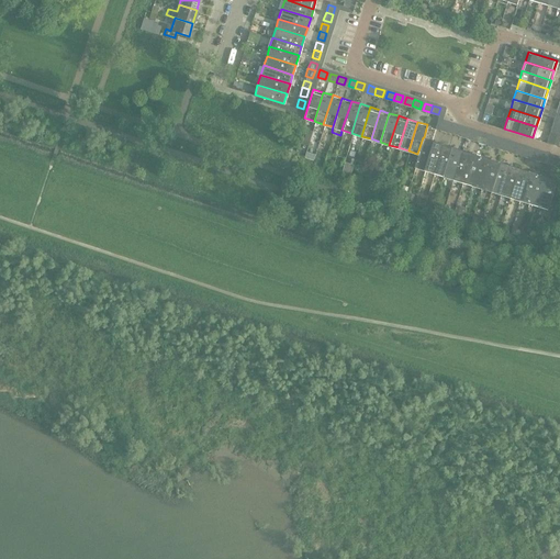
[(438,129),(447,131),(449,124),(440,122),(438,129)]
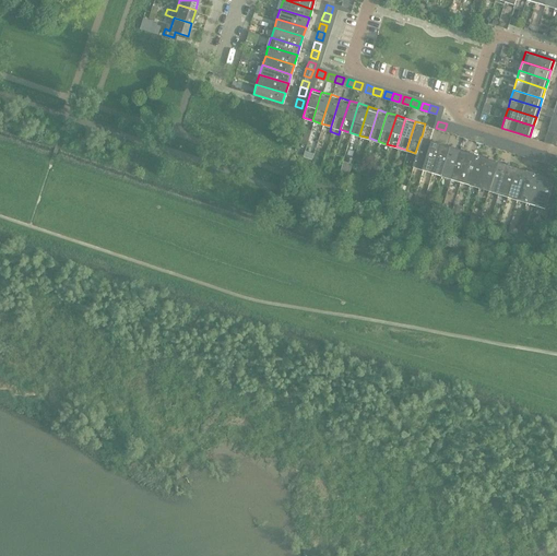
[(555,123),(548,121),(546,129),(553,130),(555,123)]
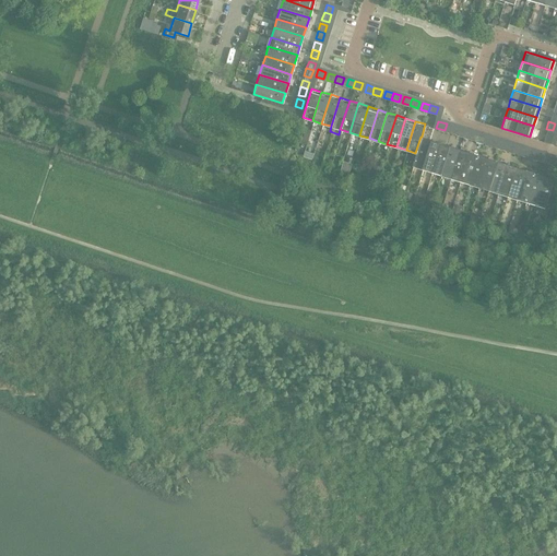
[(453,126),(447,123),(445,130),(451,132),(453,126)]
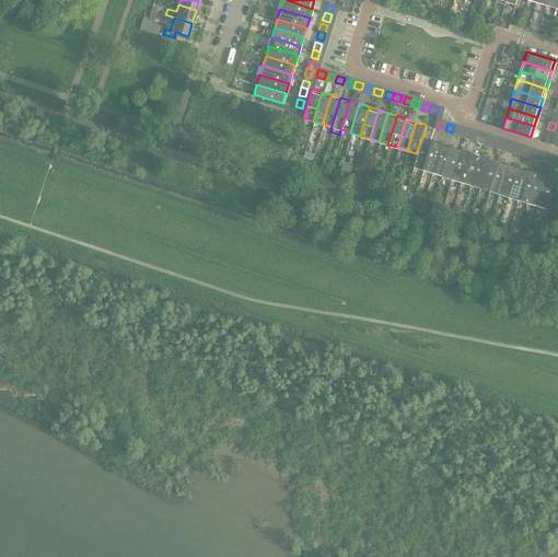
[(456,134),(464,136),(466,129),(458,127),(456,134)]
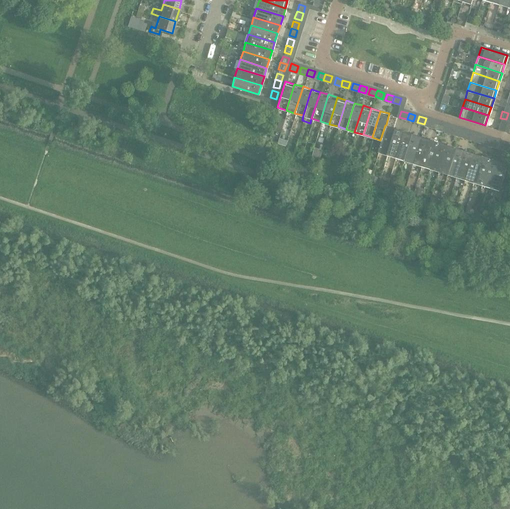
[(432,120),(426,118),(424,124),(430,126),(432,120)]
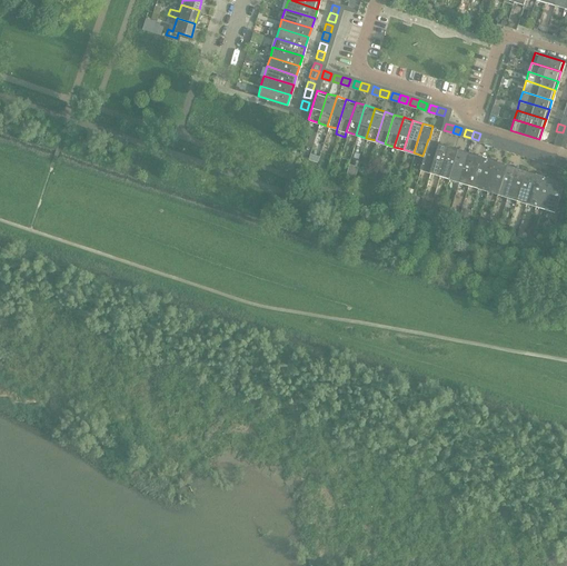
[(491,138),(485,135),(483,141),(489,145),(491,138)]
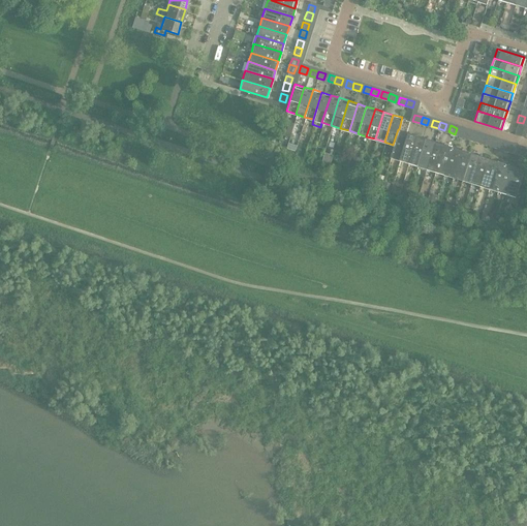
[(516,125),(514,132),(520,134),(522,127),(516,125)]
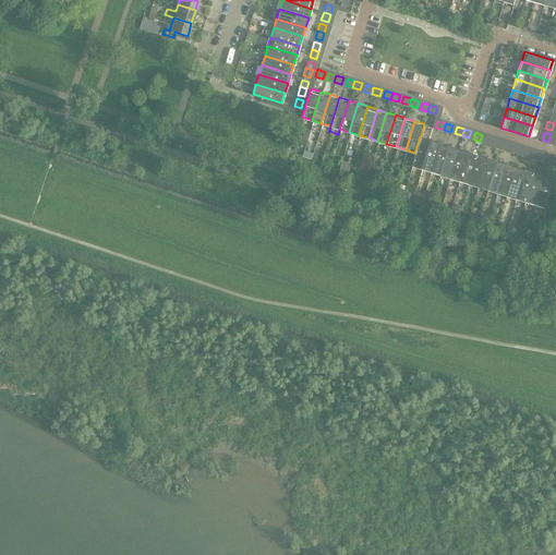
[(490,137),(482,135),(480,142),(487,144),(490,137)]
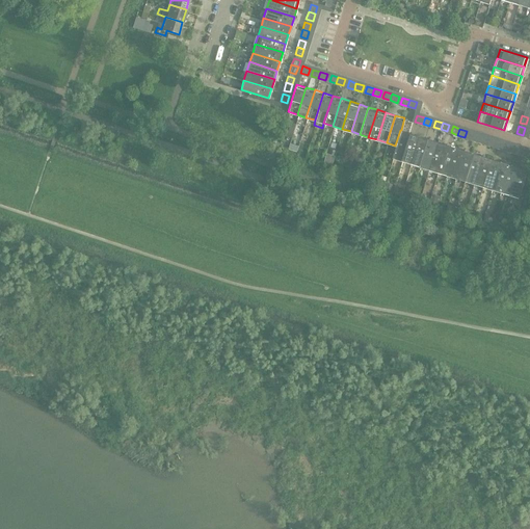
[(409,133),(401,130),(400,130),(395,146),(392,157),(401,160),(409,133)]
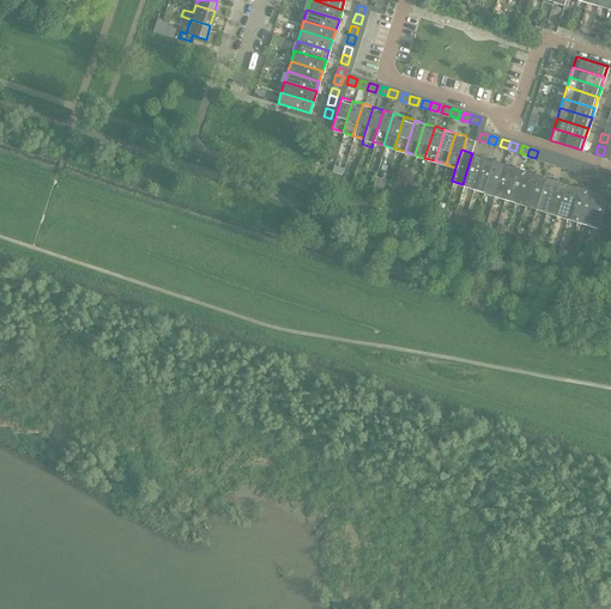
[(551,154),(543,152),(540,159),(549,162),(551,154)]
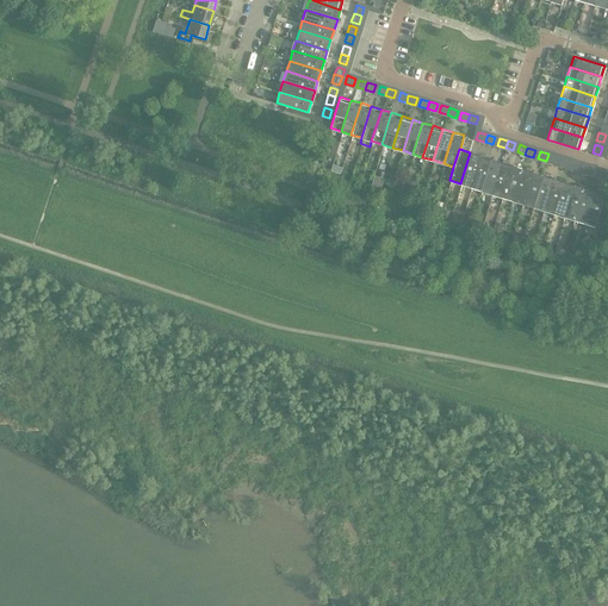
[(481,156),(470,152),(460,183),(471,187),(481,156)]
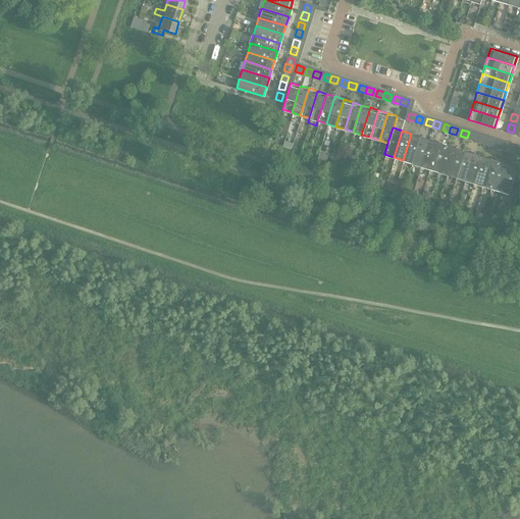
[(476,134),(469,132),(467,138),(474,140),(476,134)]
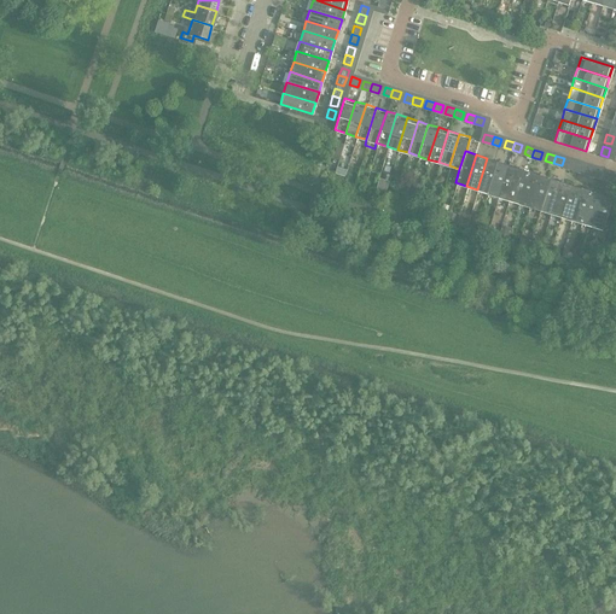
[(497,161),(487,158),(477,189),(487,192),(497,161)]
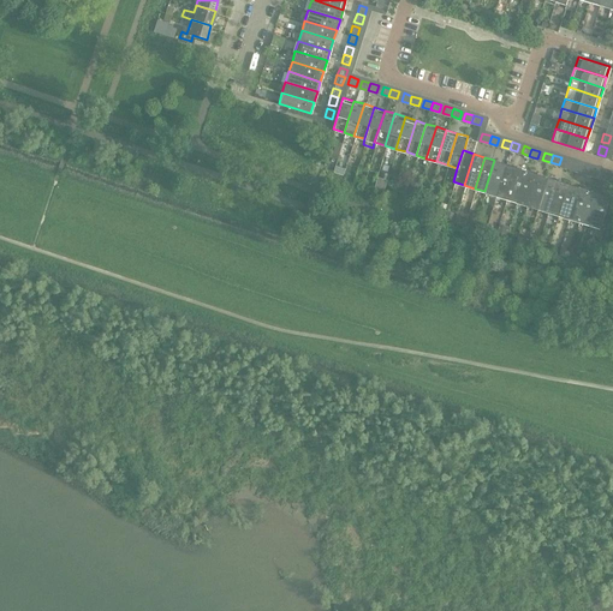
[(564,166),(571,169),(573,161),(565,159),(564,166)]
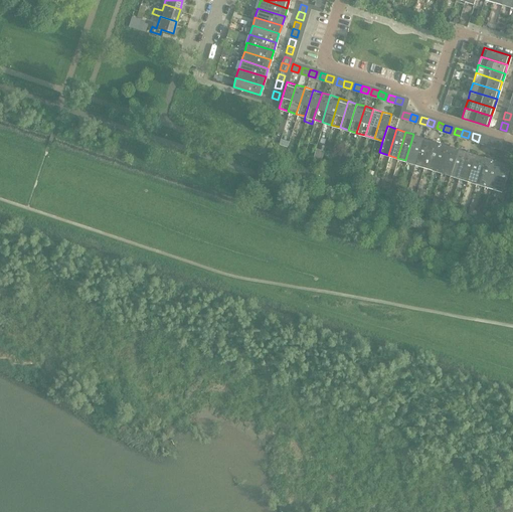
[(422,137),(413,134),(405,160),(414,163),(422,137)]
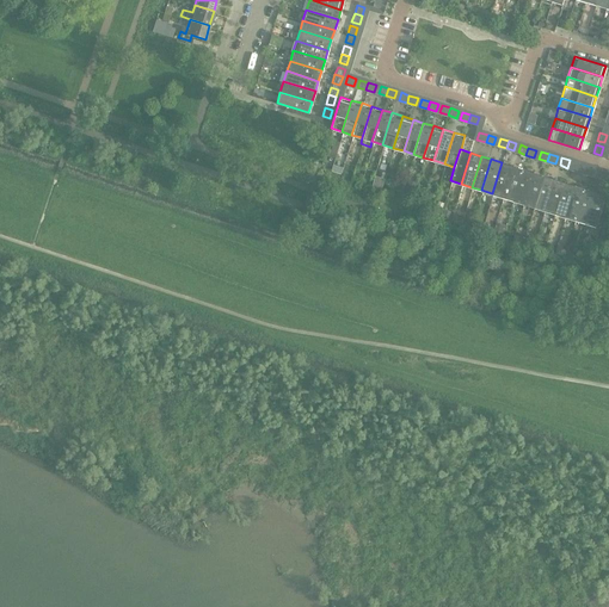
[(578,163),(570,160),(567,168),(576,171),(578,163)]
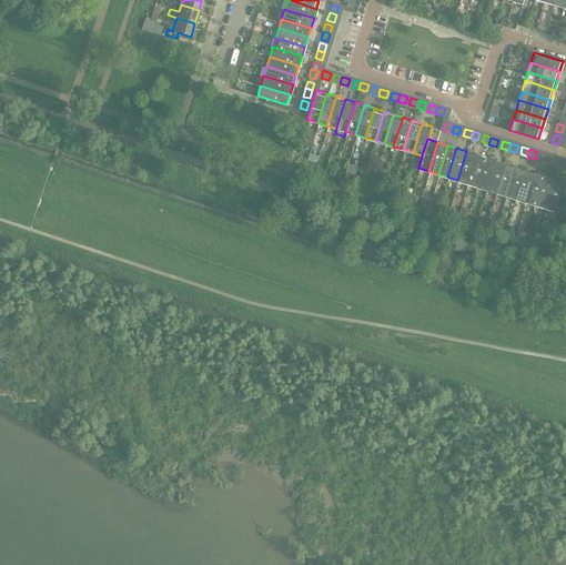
[(475,153),(466,151),(457,180),(466,183),(475,153)]
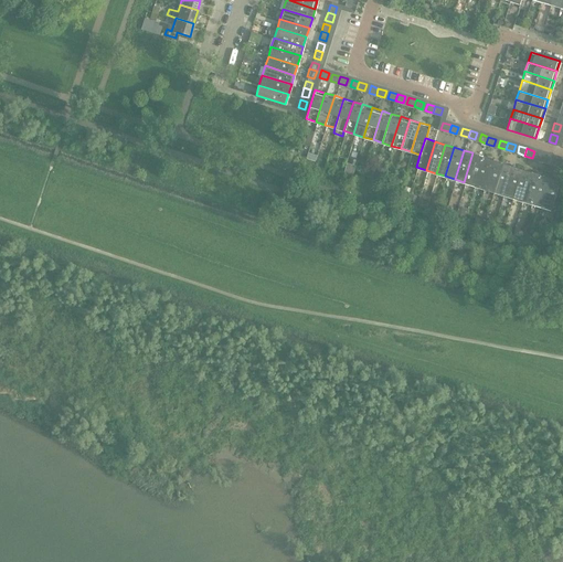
[(482,156),(473,152),(464,182),(474,184),(482,156)]
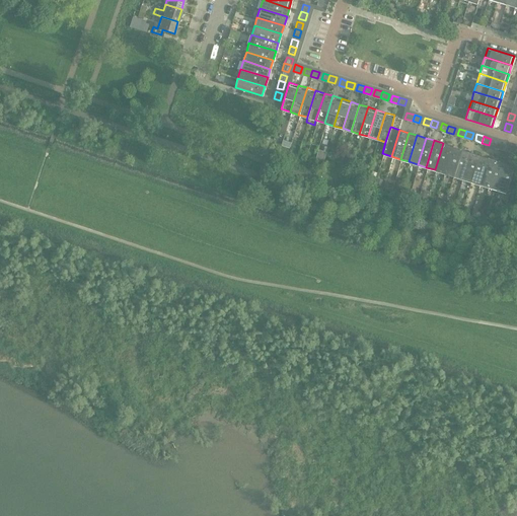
[(501,142),(495,140),(493,146),(499,148),(501,142)]
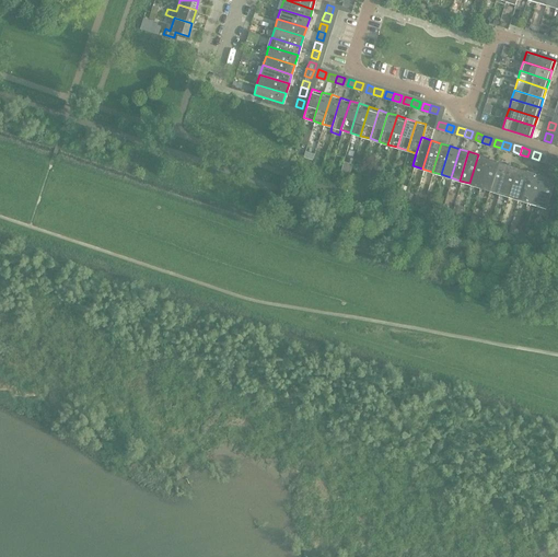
[(548,155),(541,153),(538,160),(546,162),(548,155)]
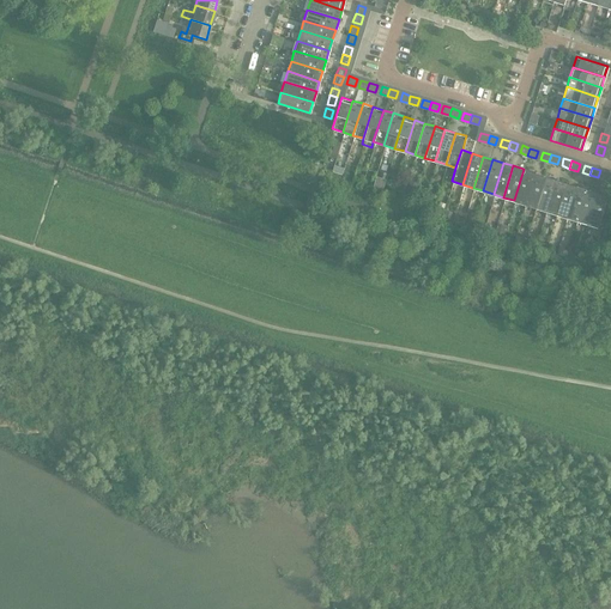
[(534,172),(524,169),(514,200),(524,203),(534,172)]
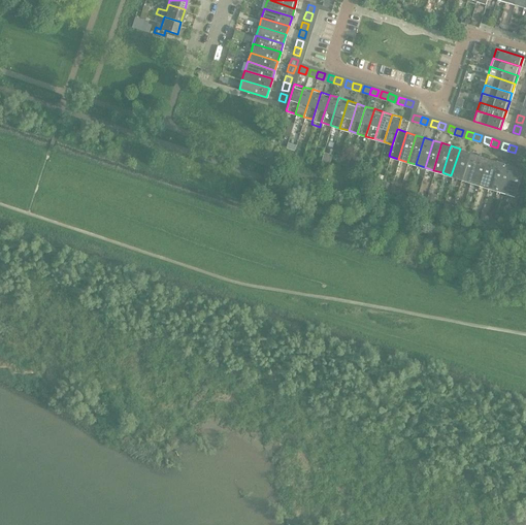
[(468,152),(460,149),(451,175),(460,178),(468,152)]
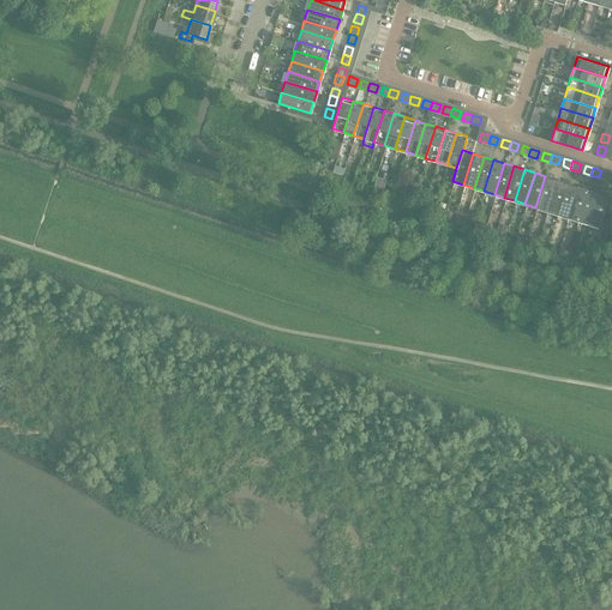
[(556,179),(545,176),(535,207),(546,211),(556,179)]
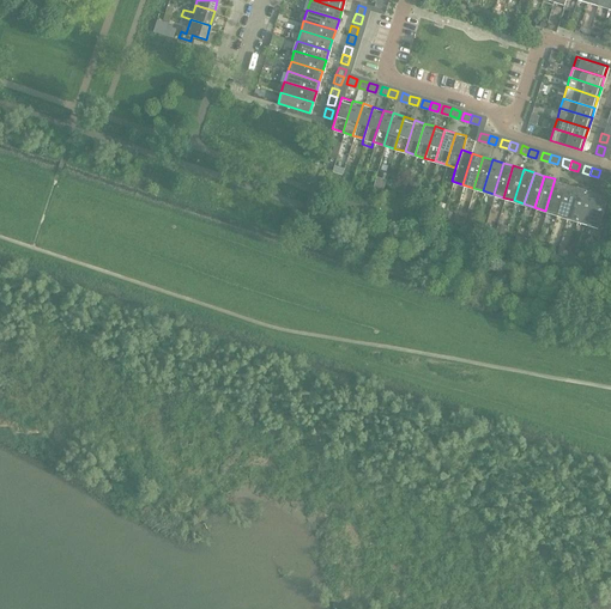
[(554,218),(555,213),(564,182),(555,178),(545,211),(544,214),(554,218)]
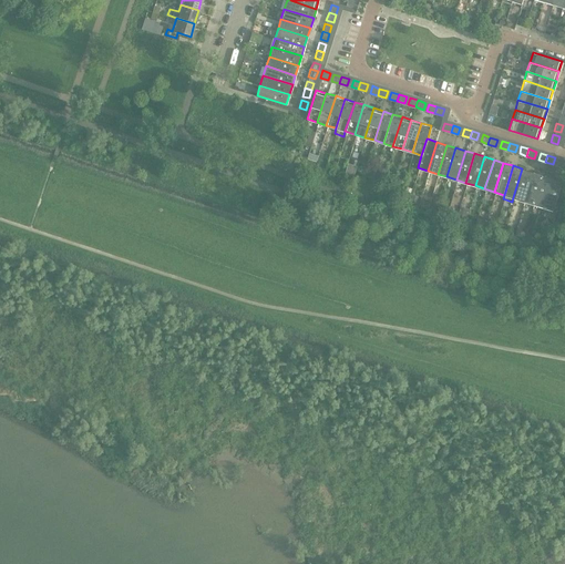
[(532,172),(522,168),(513,197),(523,201),(532,172)]
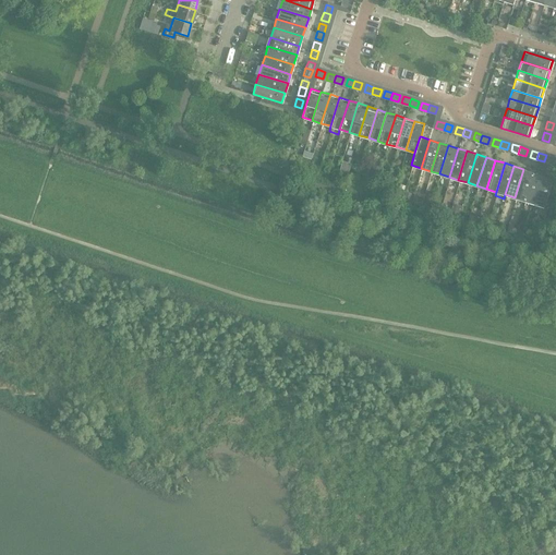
[(533,171),(523,169),(515,197),(523,201),(533,171)]
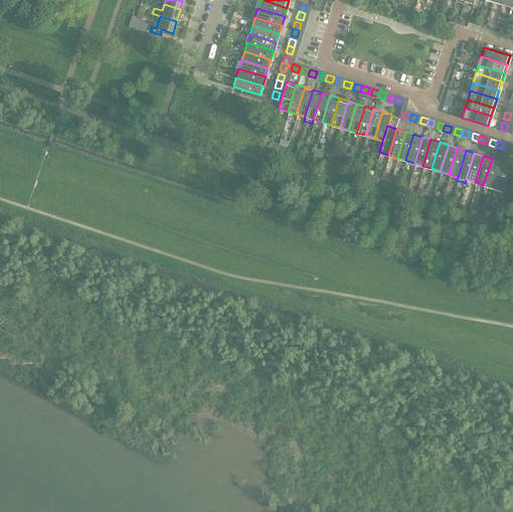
[(500,161),(492,158),(483,185),(492,187),(500,161)]
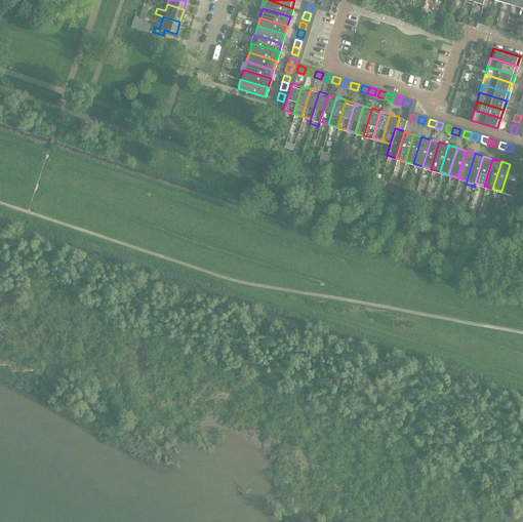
[(520,167),(510,164),(501,191),(511,194),(520,167)]
